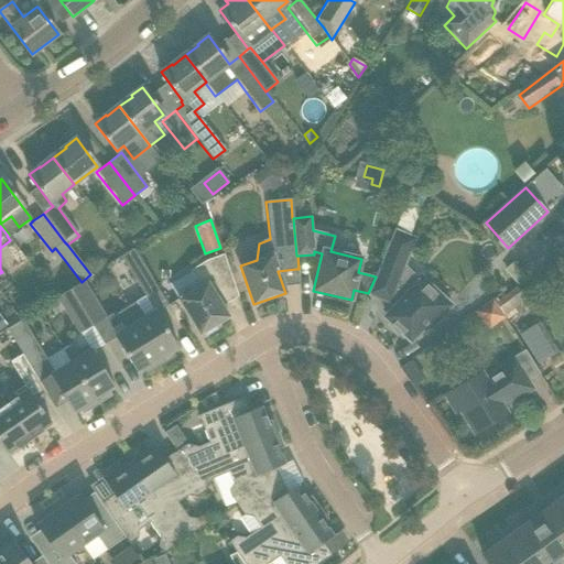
[(376,277),(368,293),(389,302),(390,299),(397,305),(386,317),(410,340),(422,328),(426,332),(451,306),(422,279),(419,282),(403,267),(414,239),(393,230),(376,277)]
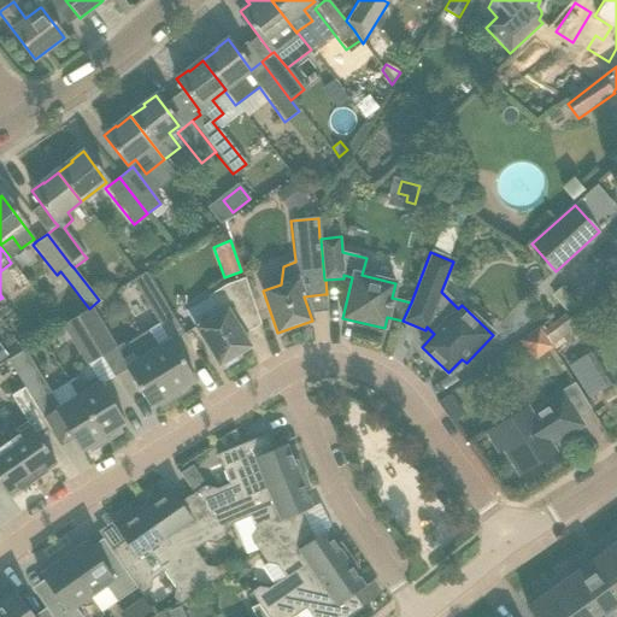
[(146,272),(131,281),(160,328),(175,319),(146,272)]
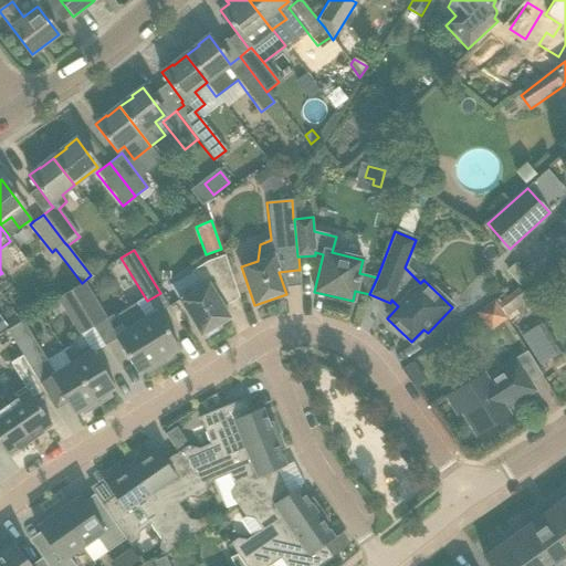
[(191,273),(170,285),(179,301),(200,336),(201,335),(203,338),(218,331),(216,326),(230,318),(217,297),(237,291),(224,255),(207,261),(190,272),(191,273)]
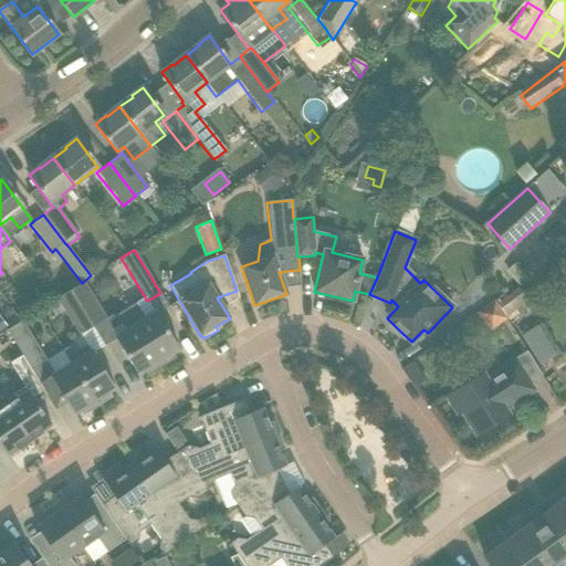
[(83,283),(71,291),(93,326),(105,320),(83,283)]
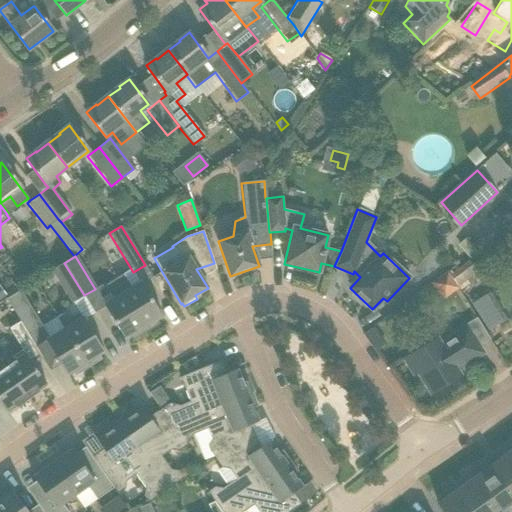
[(84,295),(64,263),(52,269),(72,303),(84,295)]
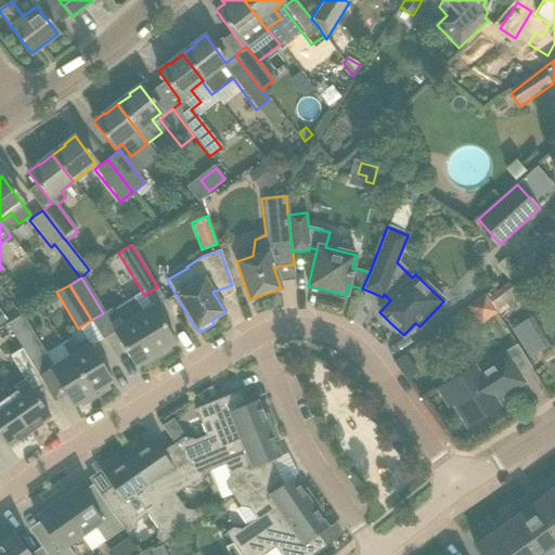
[(133,297),(124,304),(157,359),(170,350),(168,347),(176,343),(154,307),(153,306),(152,306),(142,311),(133,297)]
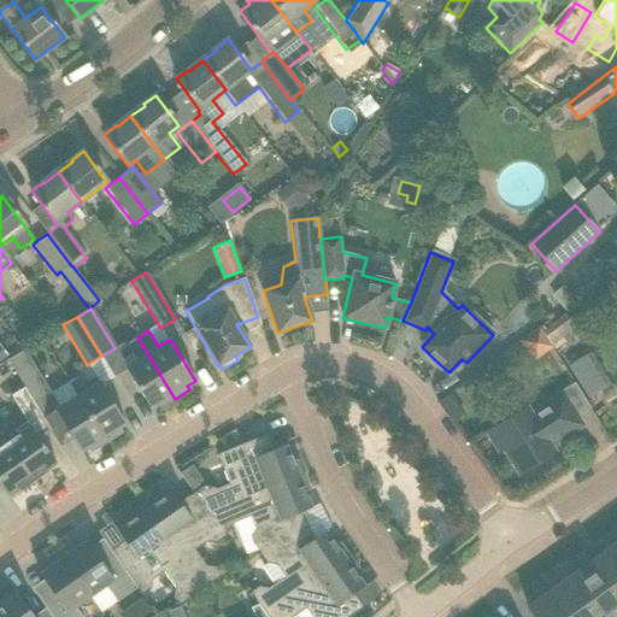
[(175,399),(137,338),(127,344),(136,360),(124,368),(137,388),(150,409),(158,403),(160,407),(175,399)]
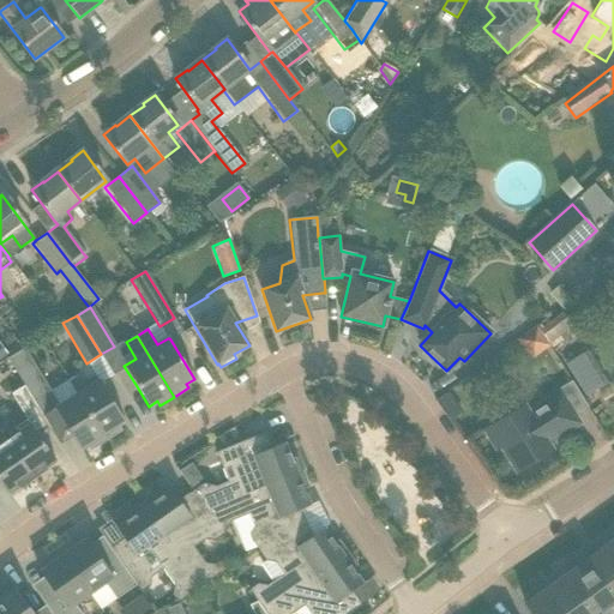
[(59,405),(24,348),(7,359),(24,386),(37,407),(60,444),(72,437),(79,449),(88,444),(90,447),(104,439),(77,395),(59,405)]
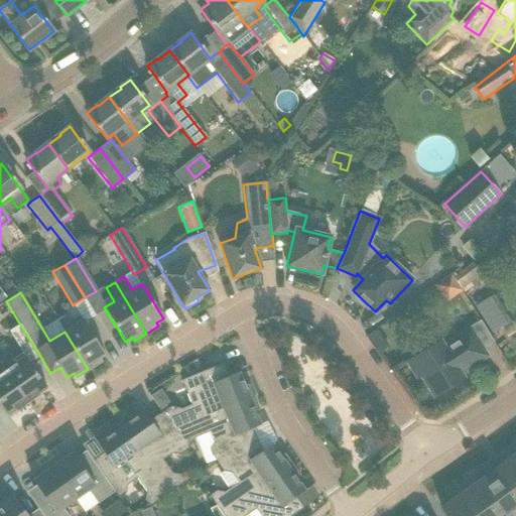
[(490,329),(505,319),(488,292),(473,302),(490,329)]
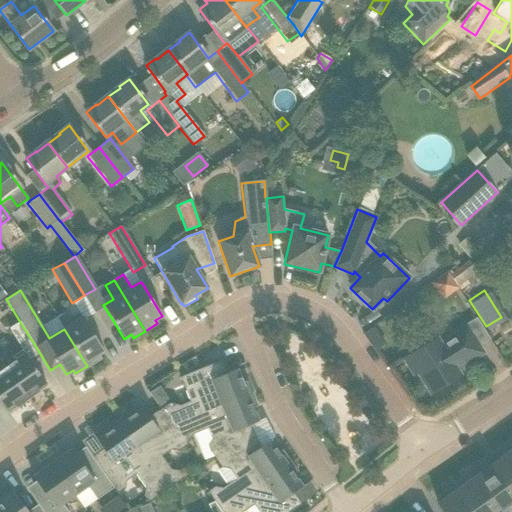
[(56,317),(64,329),(87,366),(99,359),(97,355),(104,351),(83,317),(73,323),(66,311),(56,317)]
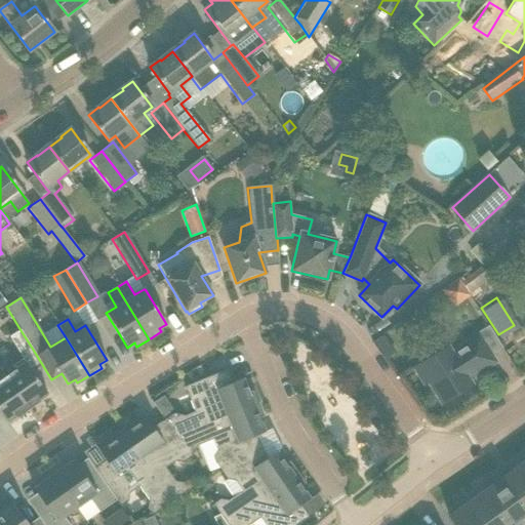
[(524,334),(520,328),(500,340),(506,349),(524,335),(524,334)]
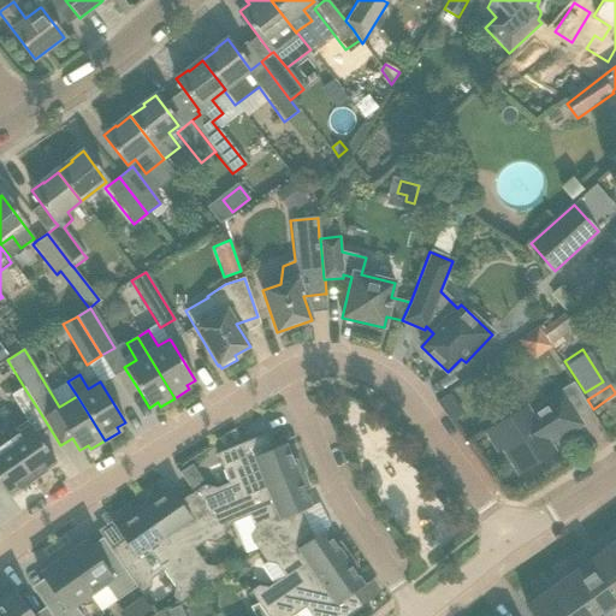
[(24,416),(37,408),(24,388),(11,395),(24,416)]
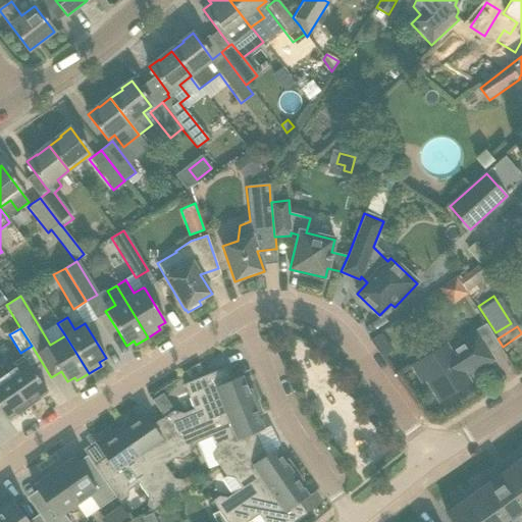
[(427,356),(410,366),(421,382),(425,380),(438,402),(469,382),(465,376),(470,373),(471,374),(493,361),(488,353),(475,331),(448,350),(445,345),(427,356)]
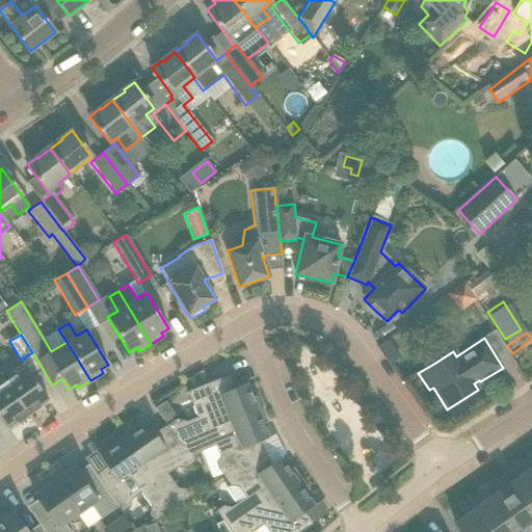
[(15,375),(5,382),(28,415),(41,406),(40,405),(48,399),(35,382),(23,364),(11,371),(15,375)]
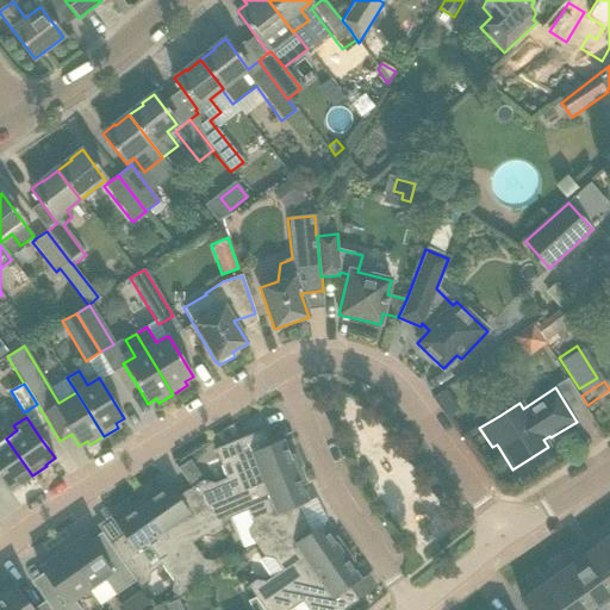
[(204,509),(300,468),(299,467),(294,454),(290,456),(282,440),(269,444),(263,430),(215,450),(218,460),(226,464),(232,477),(215,484),(204,480),(199,483),(191,489),(204,509)]
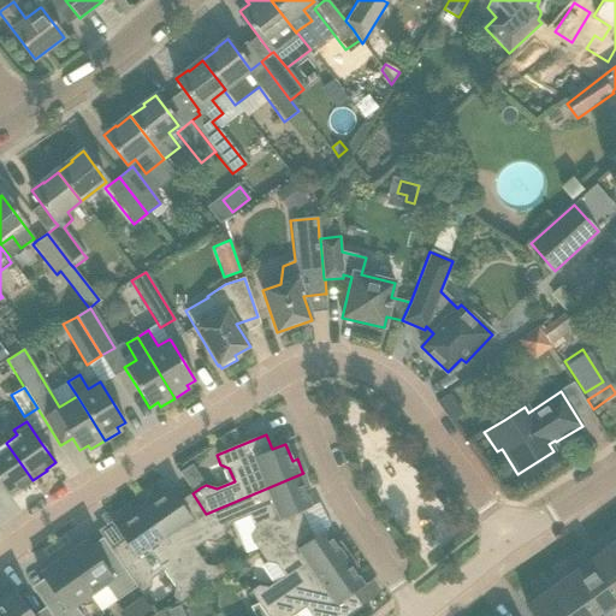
[(33,480),(6,443),(0,446),(0,483),(9,496),(18,489),(19,490),(33,480)]
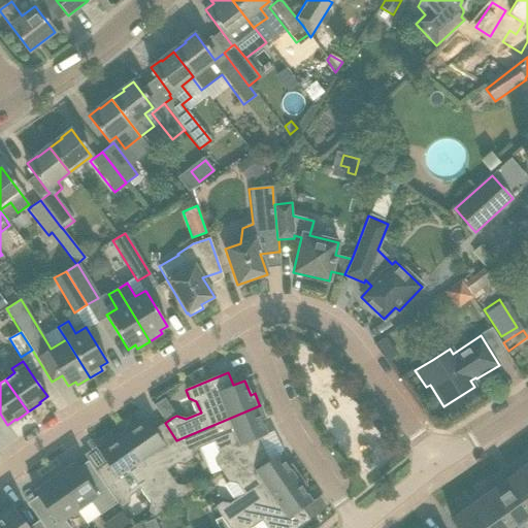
[(261,436),(266,434),(263,426),(261,420),(264,418),(260,407),(260,405),(176,440),(191,460),(192,460),(198,449),(213,442),(218,454),(215,461),(216,464),(220,471),(221,472),(263,450),(257,438),(261,436)]
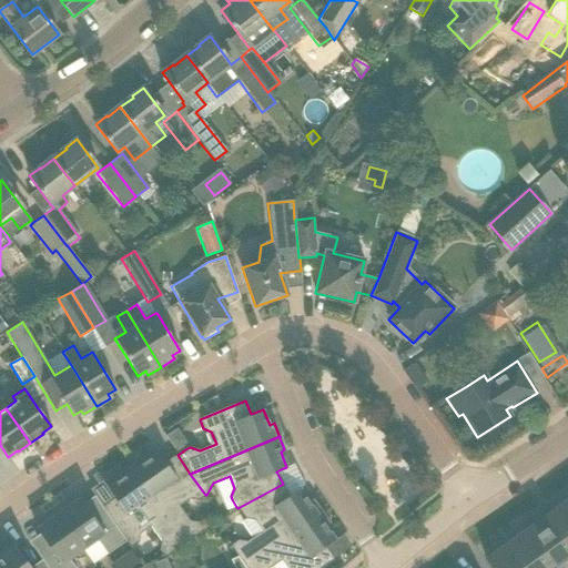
[(205,495),(190,474),(178,455),(165,463),(162,457),(158,453),(150,457),(144,462),(142,458),(131,466),(131,465),(130,466),(184,544),(203,530),(199,523),(190,521),(179,506),(190,498),(199,500),(205,495)]
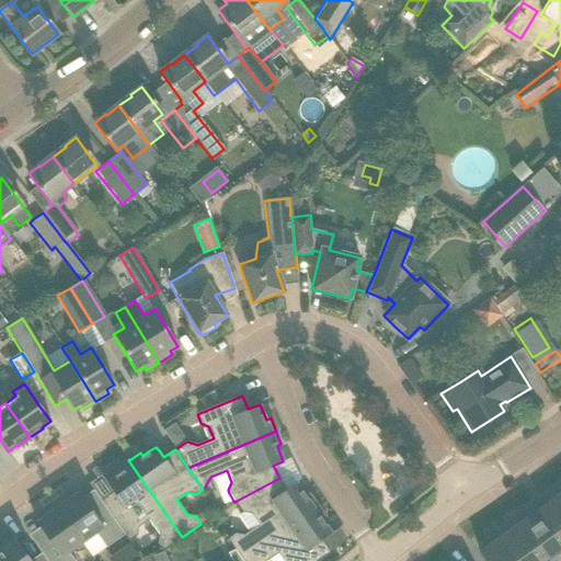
[(182,537),(128,460),(127,461),(116,469),(119,472),(113,477),(105,482),(109,487),(113,493),(101,501),(103,504),(124,535),(126,537),(129,541),(137,536),(138,527),(149,519),(159,534),(158,542),(162,550),(182,537)]
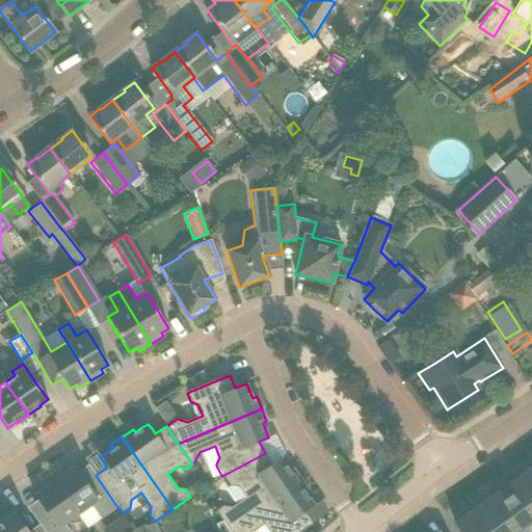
[(290,470),(281,457),(270,464),(265,453),(222,476),(230,486),(238,487),(245,498),(231,507),(222,506),(215,511),(222,522),(228,529),(301,479),(300,478),(293,468),(290,470)]
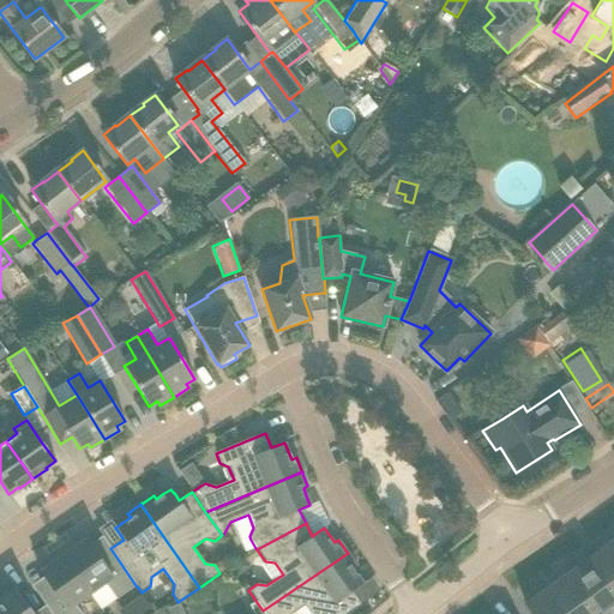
[(85,539),(62,554),(90,594),(104,583),(115,600),(136,585),(113,552),(101,560),(85,539)]
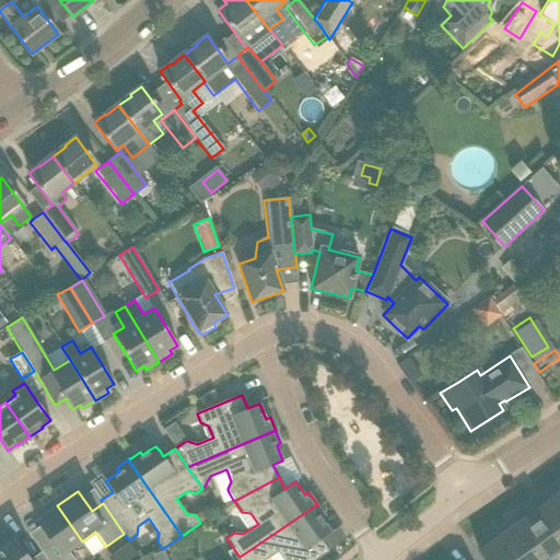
[(559,493),(541,506),(559,532),(559,493)]
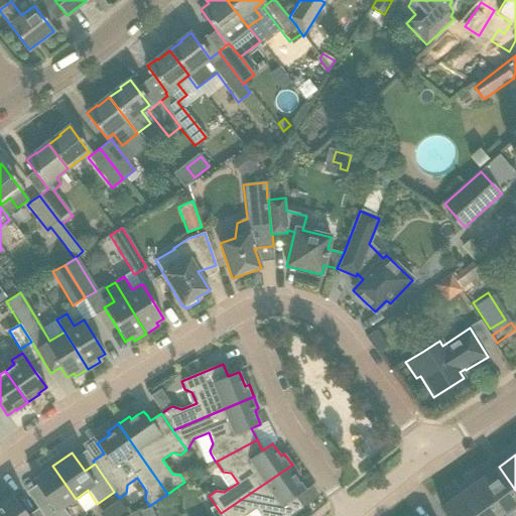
[(294,497),(300,493),(304,490),(299,483),(296,478),(299,476),(292,466),(293,466),(292,465),(221,513),(223,515),(244,515),(255,509),(260,515),(290,515),(302,508),(294,497)]
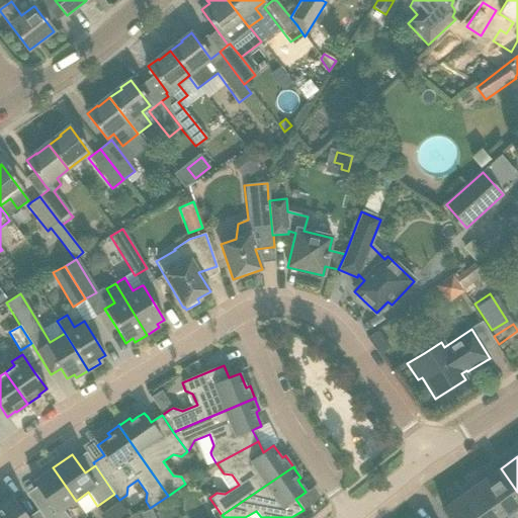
[(37,511),(42,517),(69,517),(63,510),(76,501),(53,467),(32,482),(48,504),(37,511)]
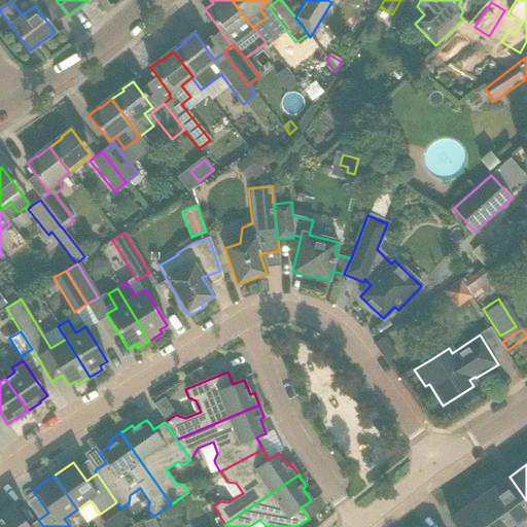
[(526,500),(510,477),(490,491),(513,523),(526,512),(526,500)]
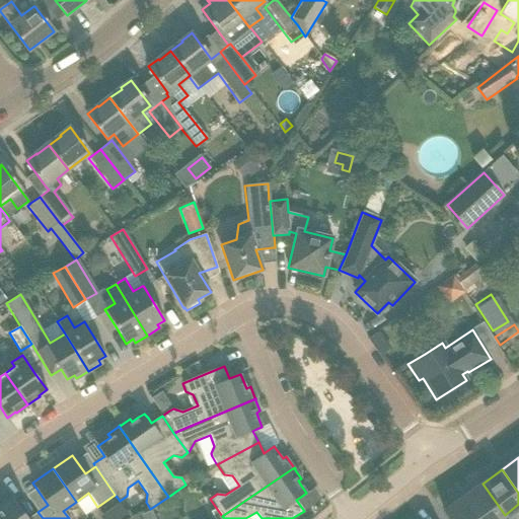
[(499,518),(505,515),(483,484),(463,498),(478,518),(499,518)]
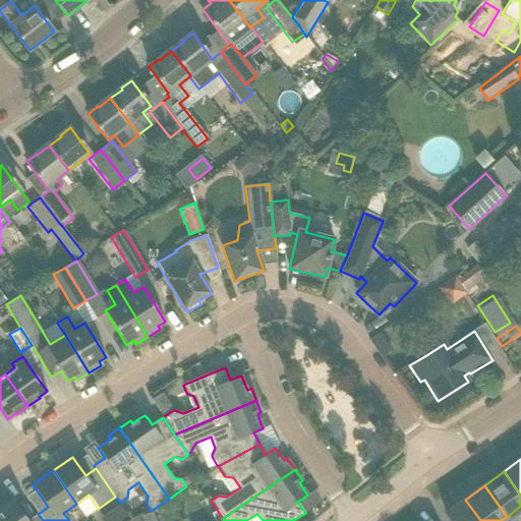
[(0,520),(27,520),(13,499),(0,508),(0,520)]
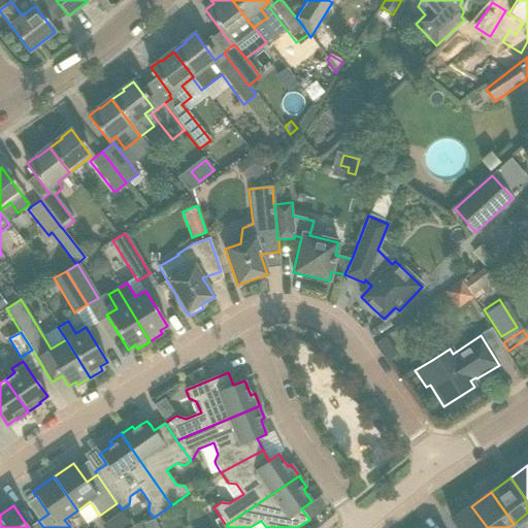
[(487,527),(471,506),(451,521),(456,527),(487,527)]
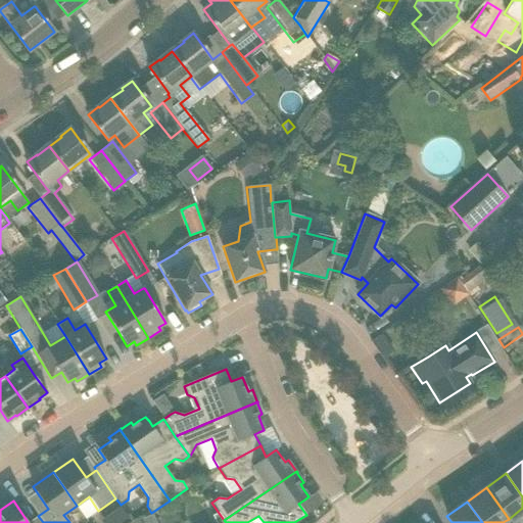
[(121,507),(110,514),(117,522),(121,522),(129,518),(121,507)]
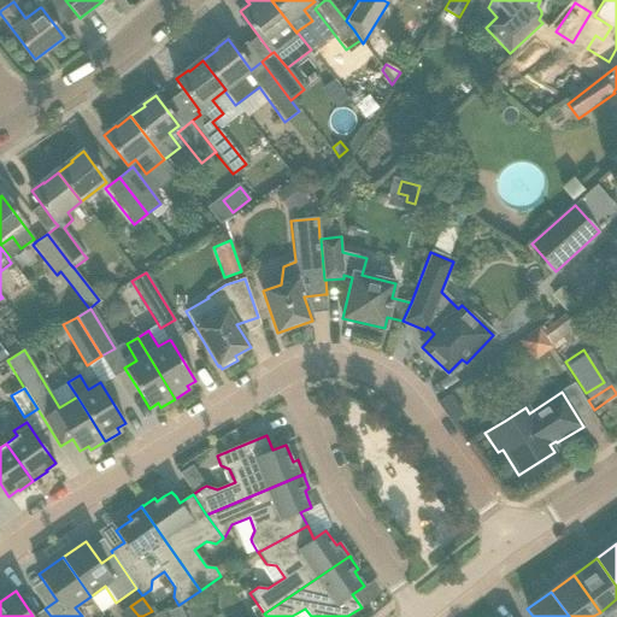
[(266,616),(264,613),(258,605),(251,609),(254,616),(266,616)]
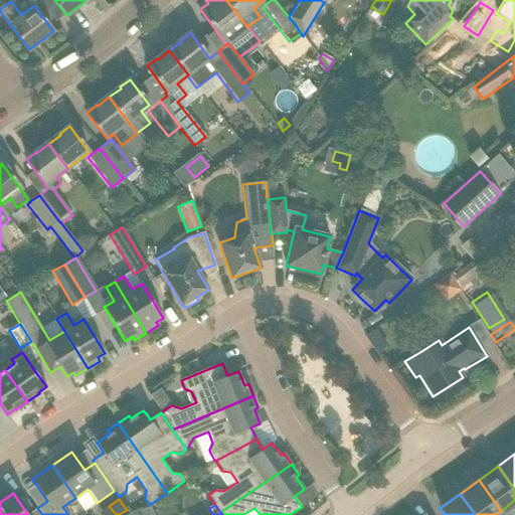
[(139,511),(141,514),(154,514),(151,506),(139,511)]
